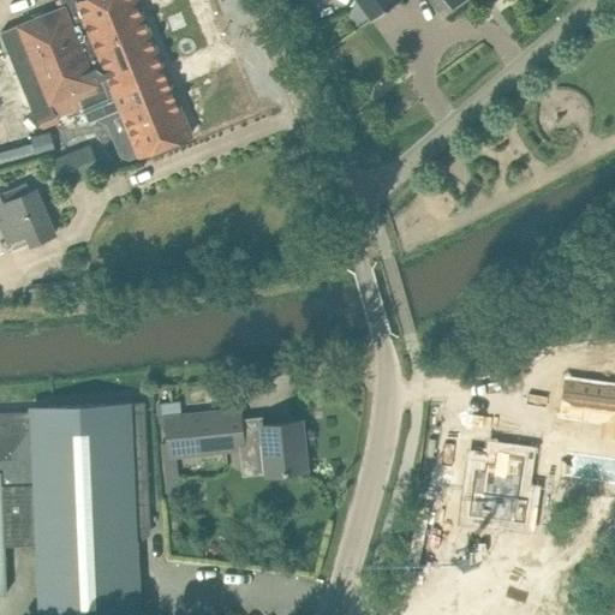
[(191,135),(136,0),(60,0),(64,7),(1,34),(37,123),(82,105),(89,121),(121,108),(141,155),(191,135)]
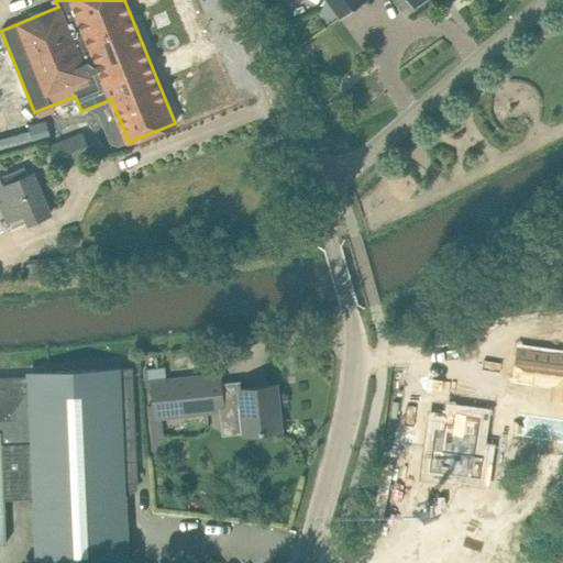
[(327,0),(341,19),(366,0),(327,0)]
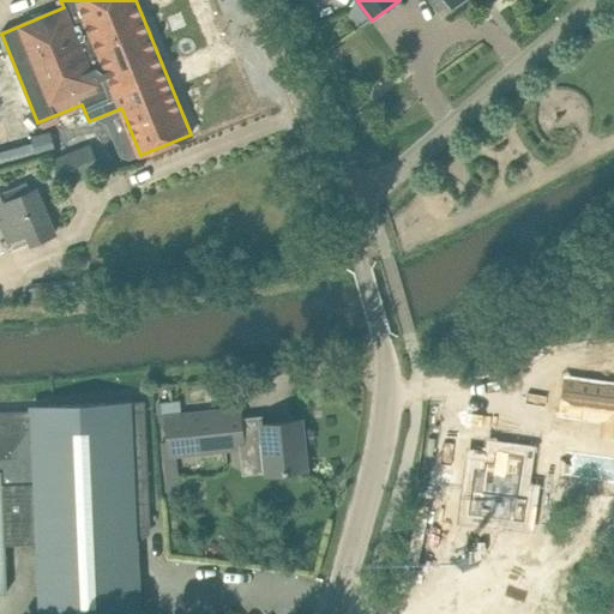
[(431,0),(439,11),(449,4),(451,8),(462,0),(431,0)]
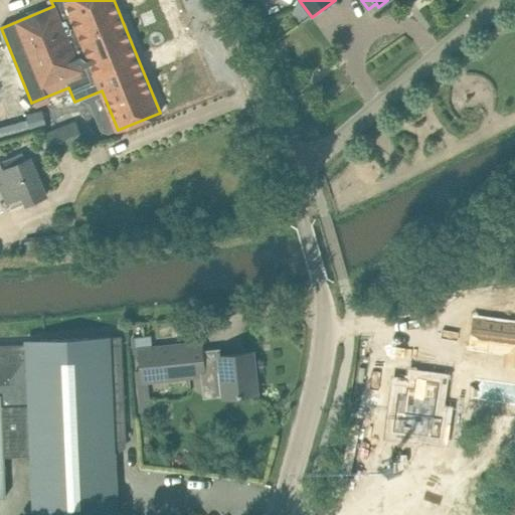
[(0,139),(46,128),(42,110),(25,114),(27,120),(0,127),(0,139)]
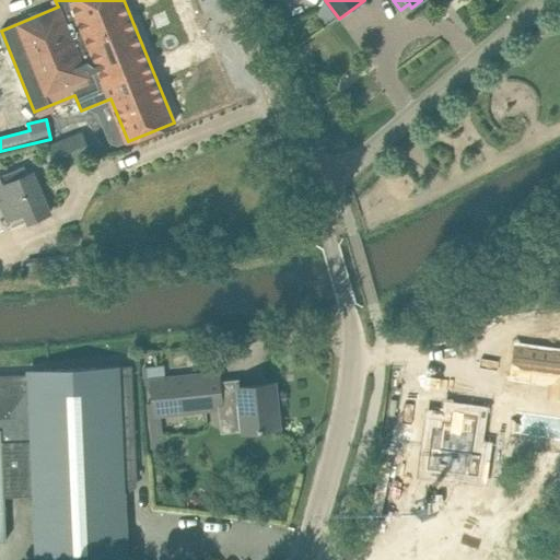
[(48,146),(58,170),(92,156),(82,132),(48,146)]
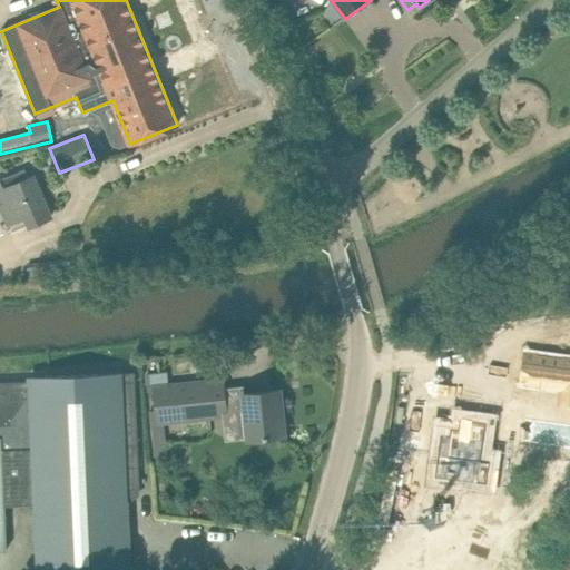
[(51,220),(32,176),(28,178),(25,169),(0,179),(0,207),(8,226),(25,220),(29,231),(51,220)]
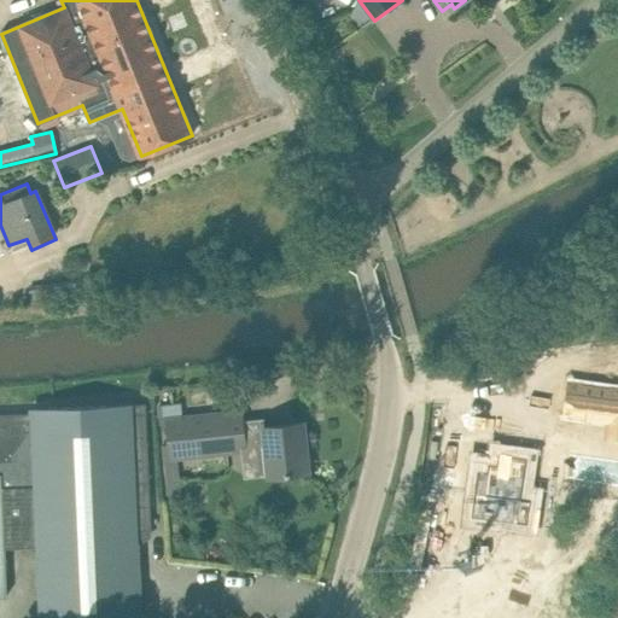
[(617,385),(567,380),(565,407),(614,412),(612,430),(617,430),(617,385)]
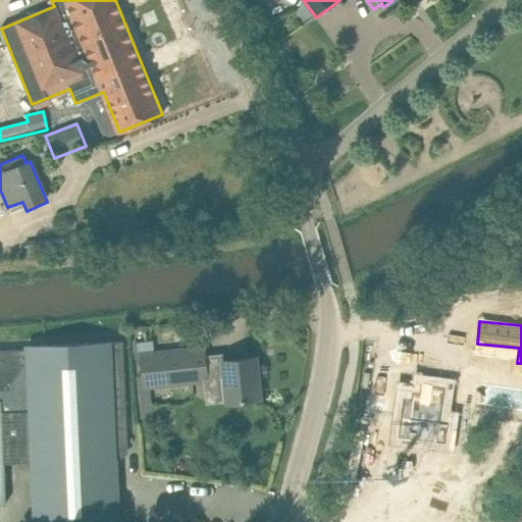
[(128,454),(123,341),(29,345),(29,348),(0,349),(0,504),(5,504),(1,413),(32,412),(32,418),(8,419),(10,451),(5,451),(6,463),(33,461),(35,488),(36,521),(117,518),(116,485),(116,461),(128,454)]
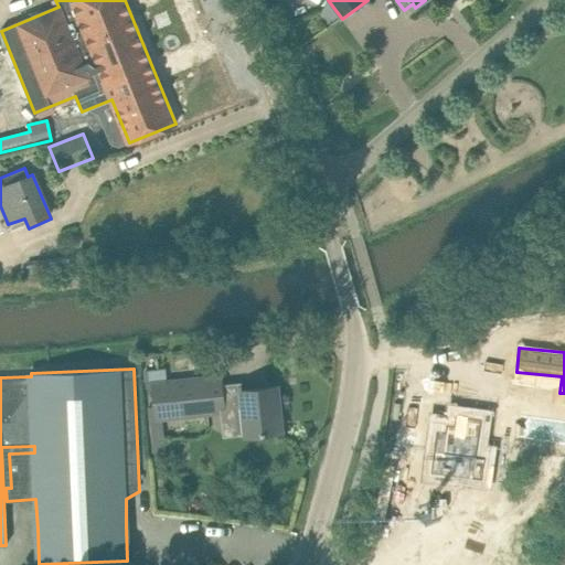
[(166,369),(145,371),(146,384),(152,384),(153,406),(148,407),(152,454),(161,452),(162,470),(168,469),(162,417),(214,413),(213,394),(224,394),(223,383),(222,383),(221,374),(167,380),(166,369)]
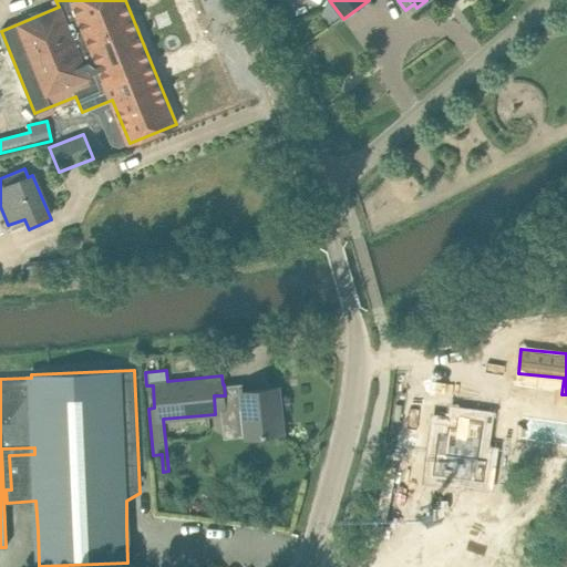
[(243,383),(224,384),(225,395),(226,413),(227,422),(245,420),(247,435),(282,432),(280,413),(277,413),(274,390),(277,390),(277,388),(244,391),(243,383)]
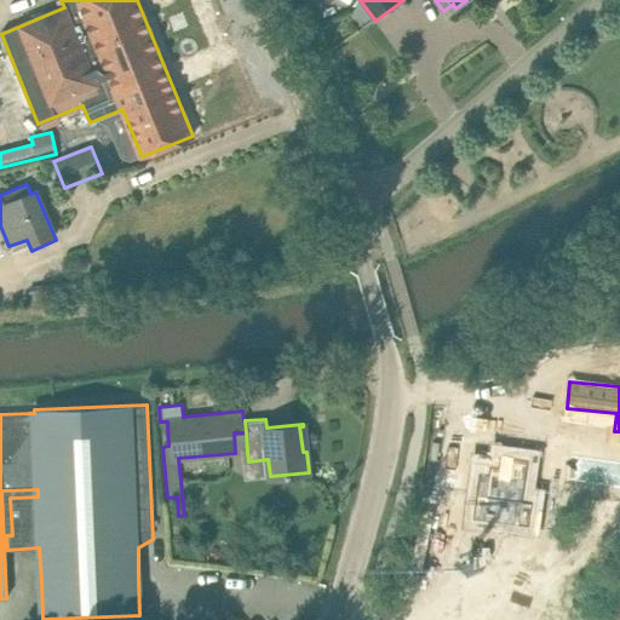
[(477,492),(474,515),(528,522),(530,498),(521,497),(527,454),(500,452),(499,463),(491,461),(487,492),(477,492)]
